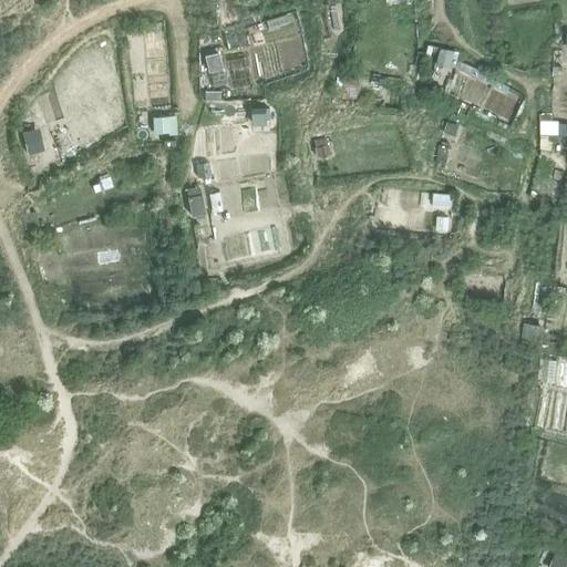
[(439,48),(434,64),(447,68),(452,51),(439,48)]
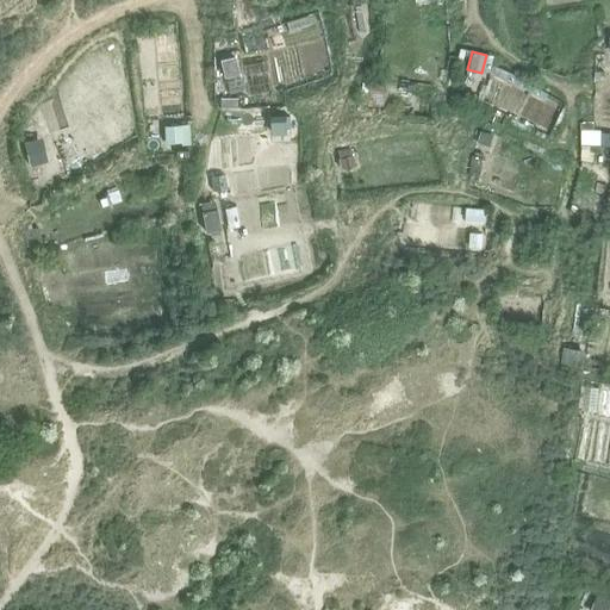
[(234,56),(221,60),(225,76),(238,73),(234,56)]
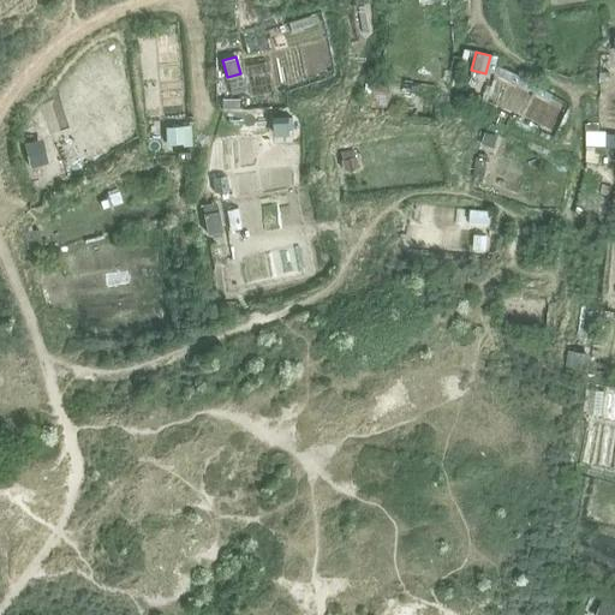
[(372,85),(370,103),(384,106),(387,88),(372,85)]
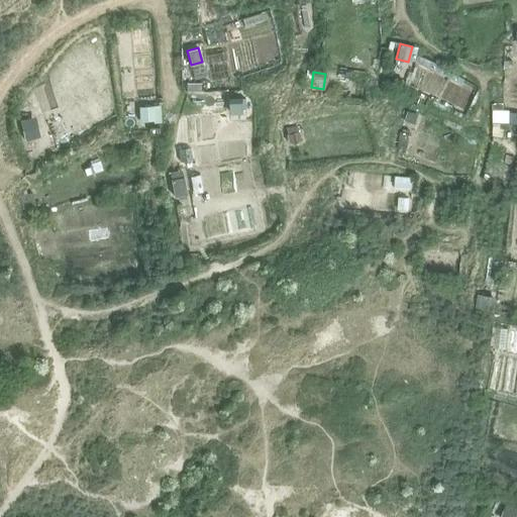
[(240,98),(227,98),(228,111),(241,110),(245,109),(244,98),(240,98)]
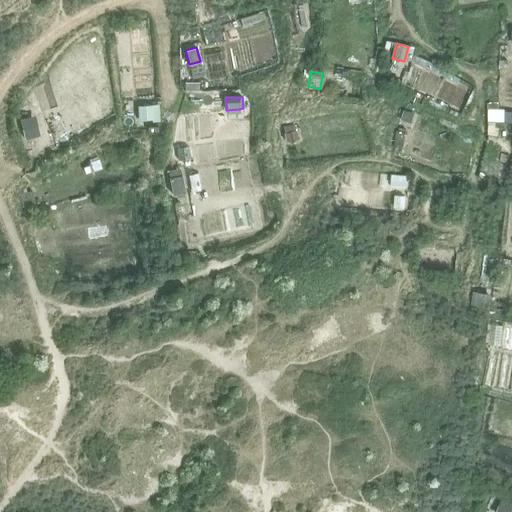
[(151,105),(138,106),(139,120),(152,119),(151,105)]
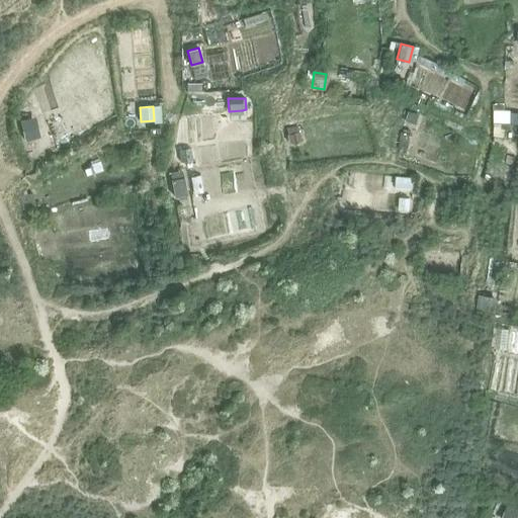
[(407,112),(404,121),(415,125),(418,115),(407,112)]
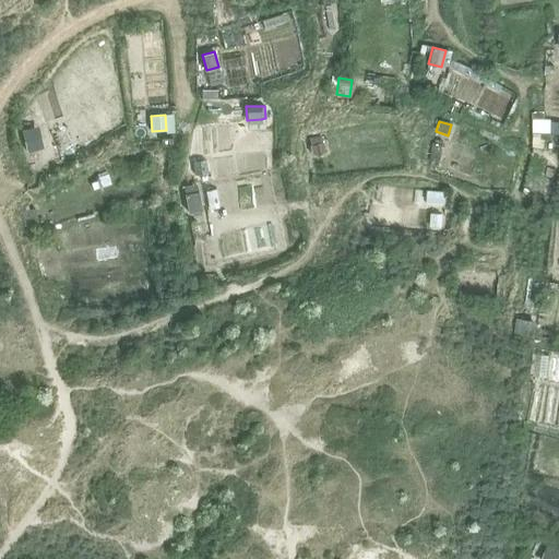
[(34,131),(22,134),(25,149),(37,146),(34,131)]
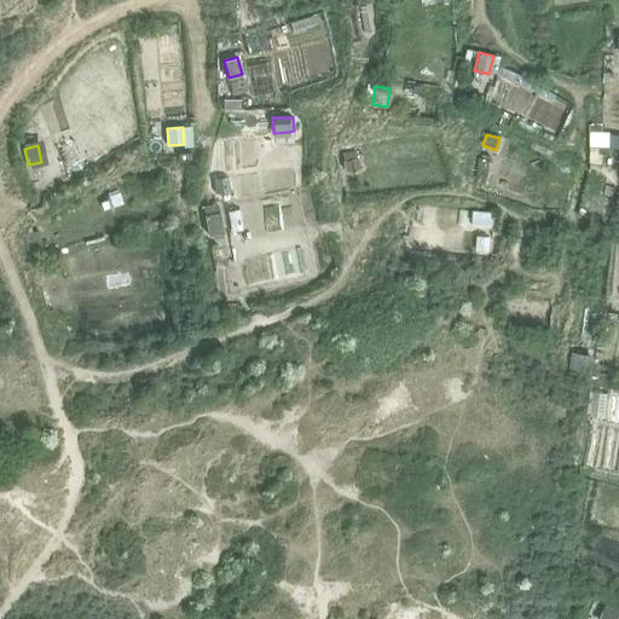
[(343,161),(341,161),(343,172),(358,168),(356,158),(353,151),(341,154),(343,161)]
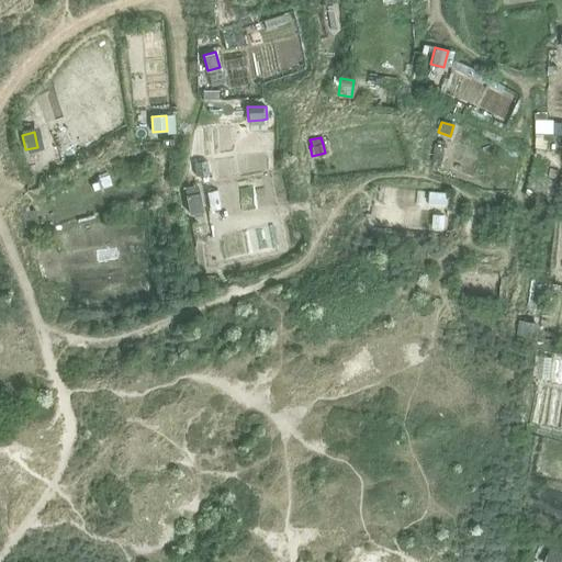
[(427,192),(426,203),(445,205),(446,193),(427,192)]
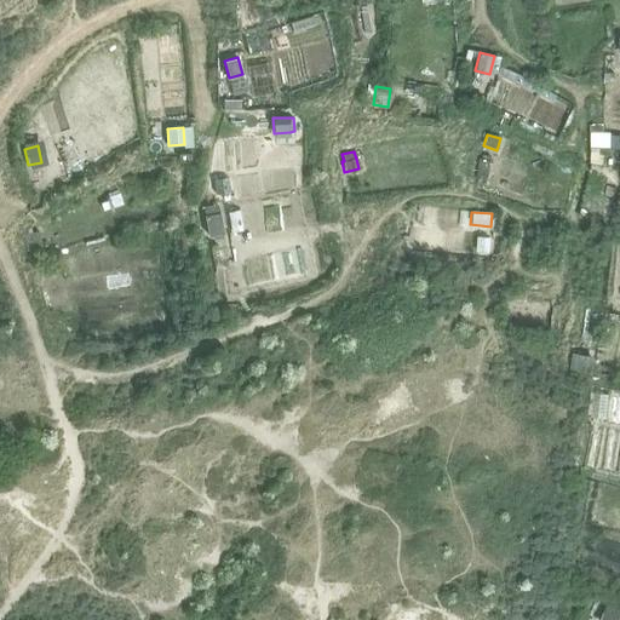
[(218,214),(204,217),(208,237),(223,234),(218,214)]
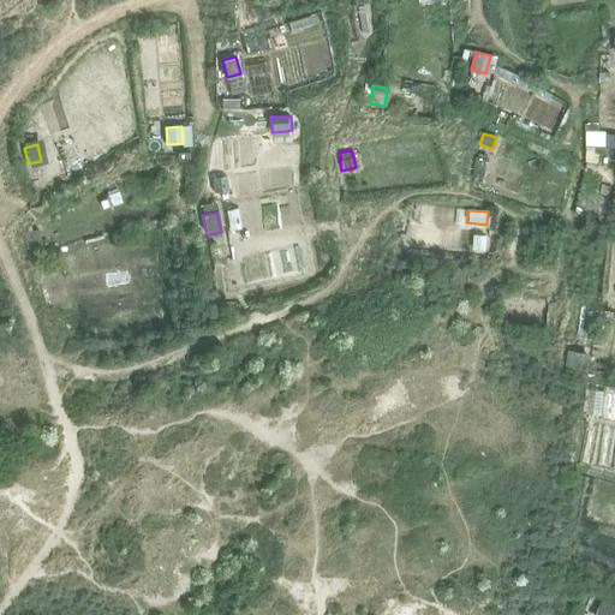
[(571,352),(568,369),(585,372),(589,356),(571,352)]
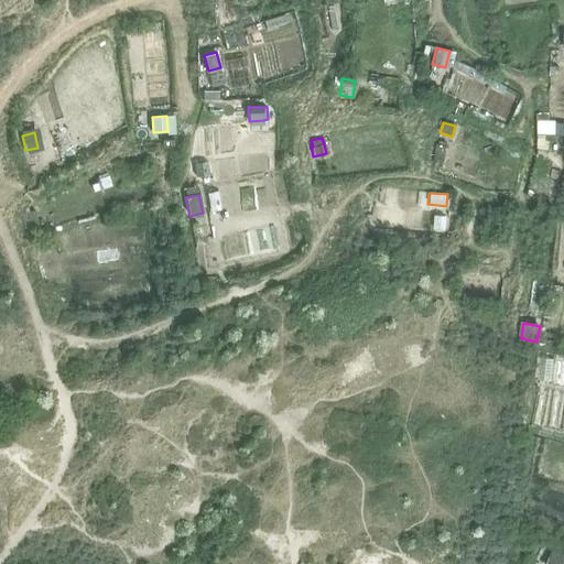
[(563,559),(551,554),(545,563),(562,563),(563,561),(563,559)]
